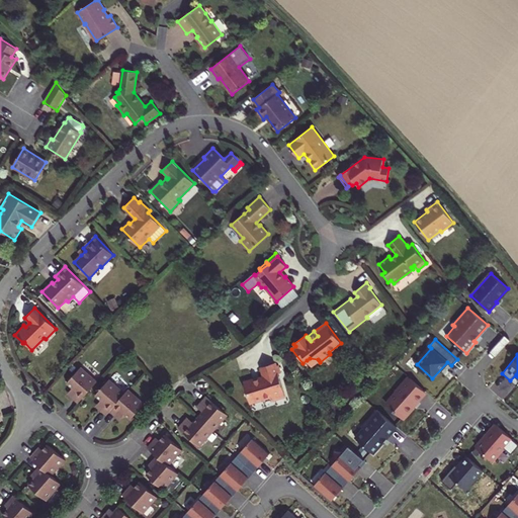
[(244,382),(250,404),(272,397),(273,401),(285,397),(278,373),(281,373),(278,365),(276,366),(275,362),(261,367),(264,377),(255,380),(253,379),(244,382)]
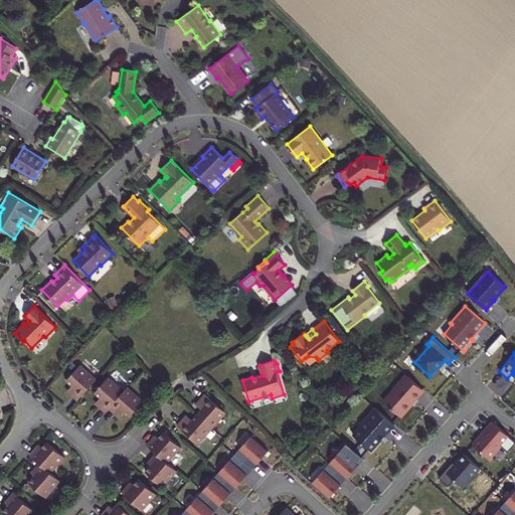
[(71,395),(77,400),(97,379),(80,365),(66,381),(72,386),(76,389),(71,395)]
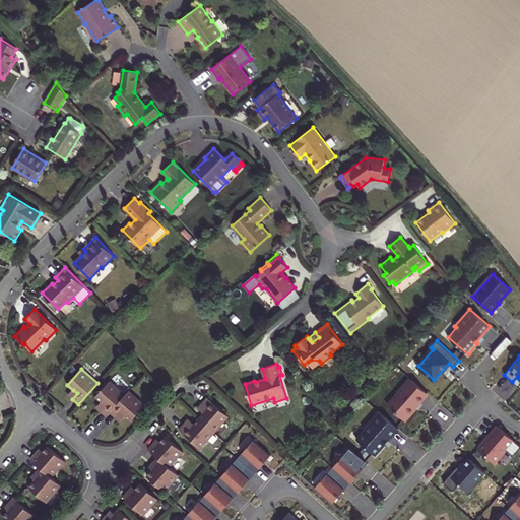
[(427,393),(411,380),(405,387),(404,386),(397,393),(398,395),(388,406),(403,419),(405,416),(406,418),(413,411),(411,410),(427,393)]
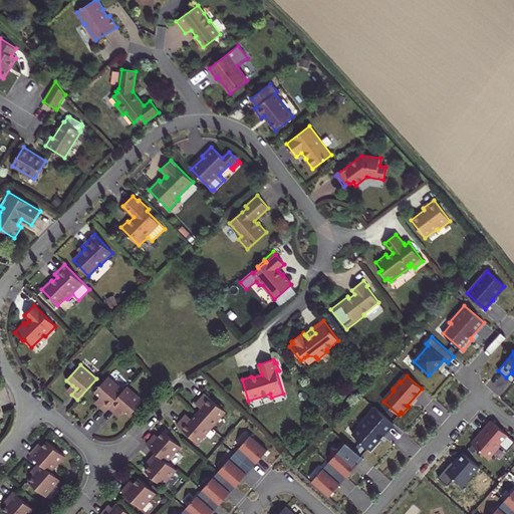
[(105,412),(108,409),(108,408),(124,391),(123,390),(108,376),(94,393),(100,398),(104,401),(99,407),(105,412)]
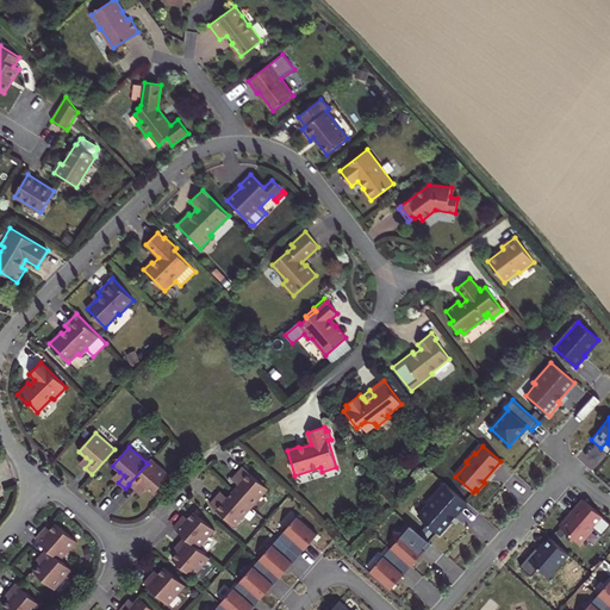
[(80,464),(85,468),(91,461),(86,458),(80,464)]
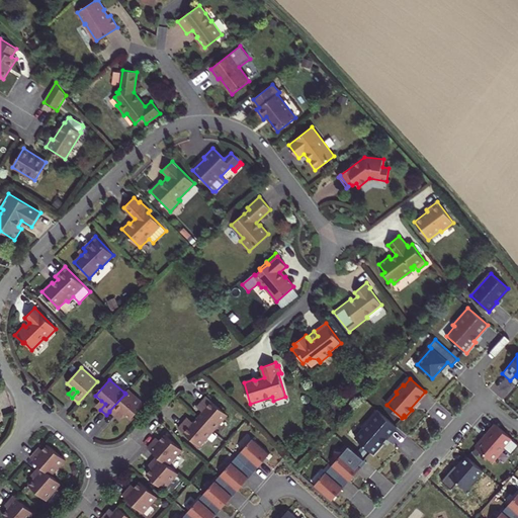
[(145,404),(128,390),(124,393),(125,394),(109,411),(109,412),(115,417),(120,411),(124,414),(131,420),(145,404)]
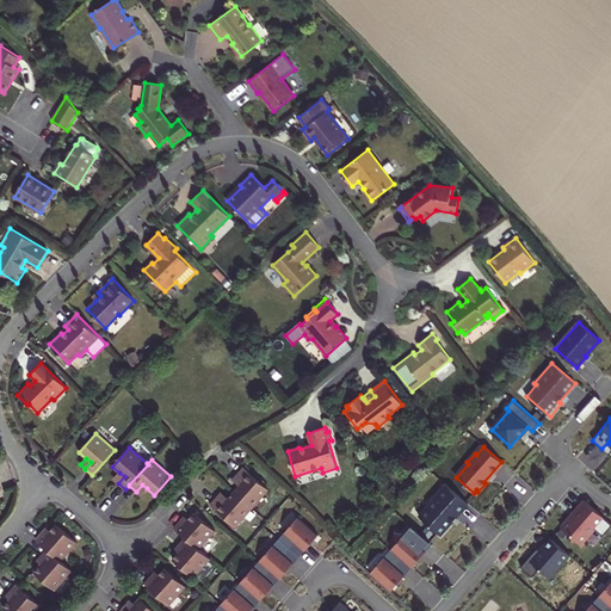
[(233,492),(252,508),(269,489),(244,467),(236,475),(244,481),(239,486),(233,492)]
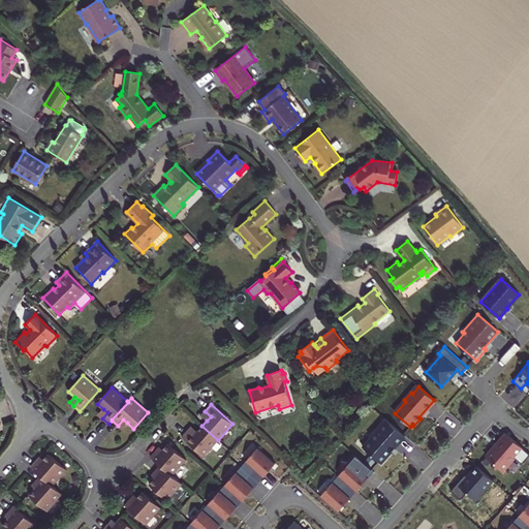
[(98,415),(102,418),(107,412),(103,409),(98,415)]
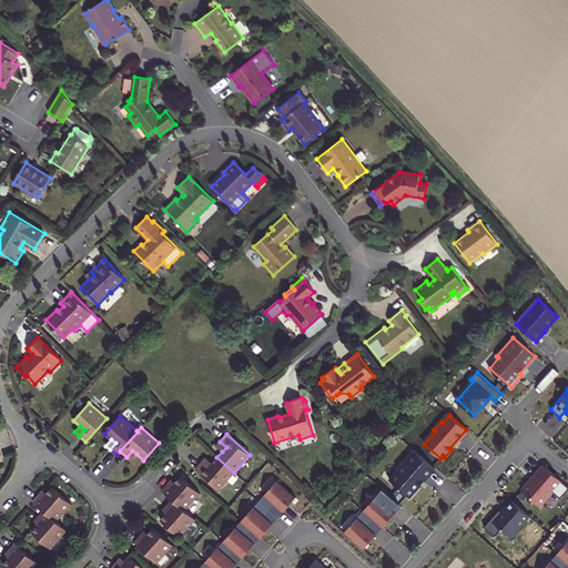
[(216,446),(222,452),(226,447),(220,442),(216,446)]
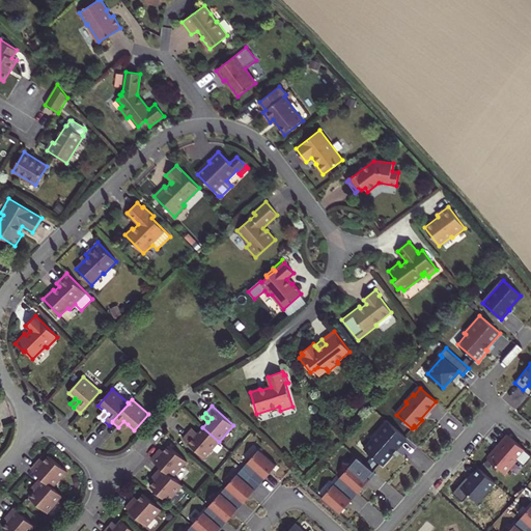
[(407,438),(387,420),(371,438),(372,439),(364,449),(383,466),(407,438)]
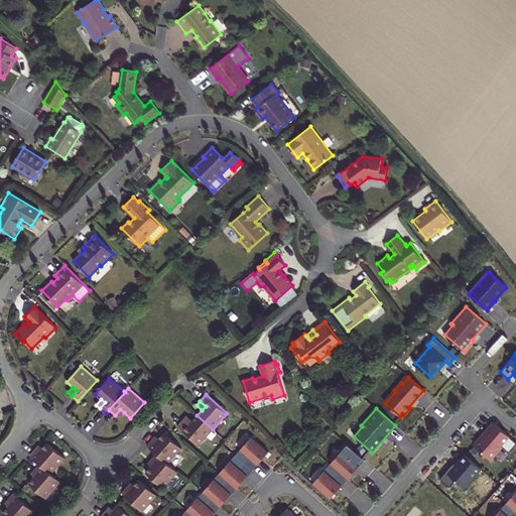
[(115,415),(119,418),(124,412),(120,409),(115,415)]
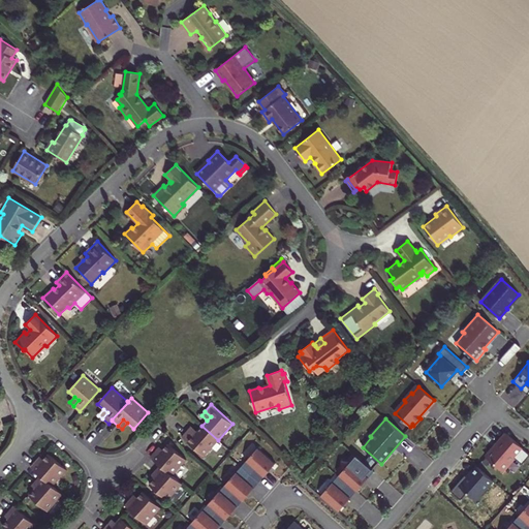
[(218,440),(201,426),(197,432),(193,435),(188,430),(182,437),(205,457),(218,440)]
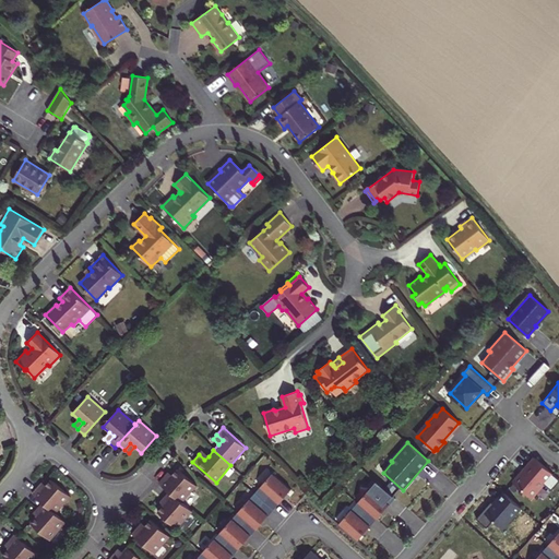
[(204,460),(209,456),(202,451),(199,454),(204,460)]
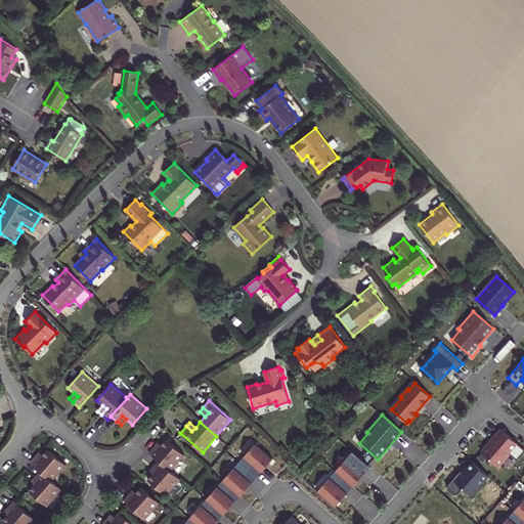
[(490,443),(482,452),(497,467),(510,452),(518,460),(523,451),(523,448),(501,429),(492,440),(493,441),(491,444),(490,443)]
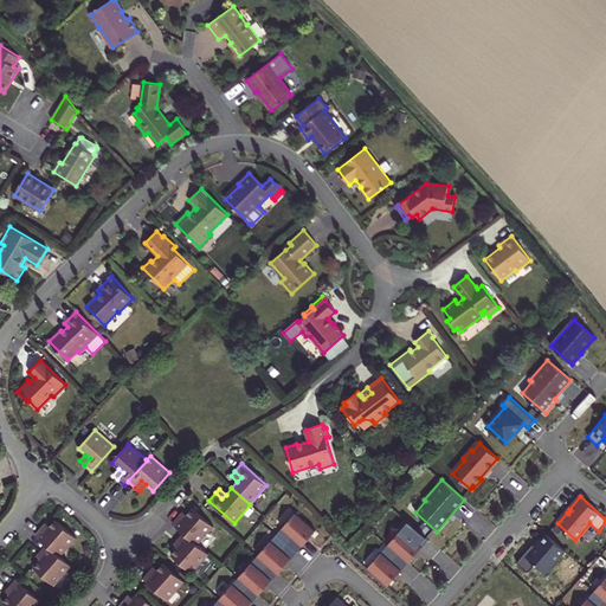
[(179,516),(173,523),(184,533),(198,545),(214,527),(193,508),(187,515),(182,520),(179,516)]
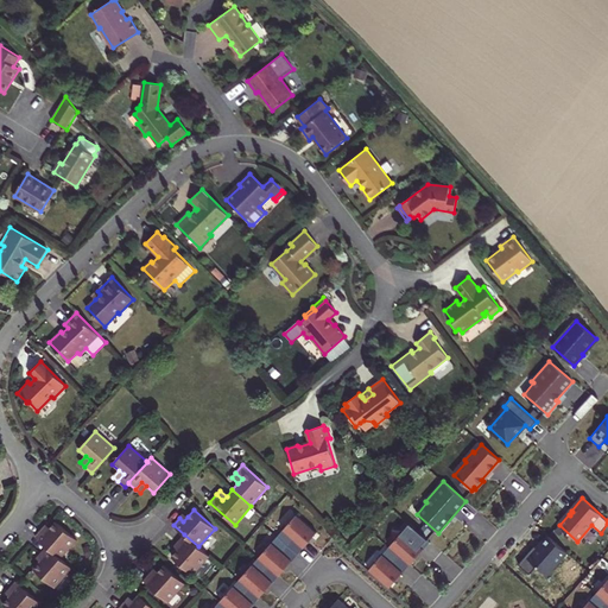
[(317,533),(296,515),(277,537),(296,552),(301,546),(303,549),(317,533)]
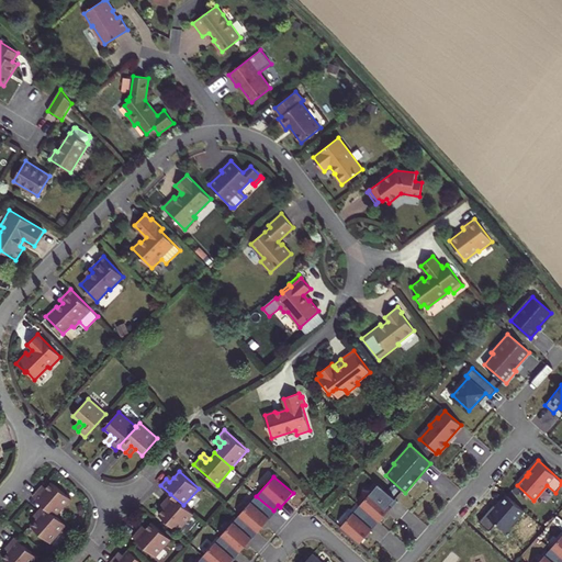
[(43,505),(56,516),(71,499),(52,482),(46,489),(43,493),(38,490),(33,496),(43,505)]
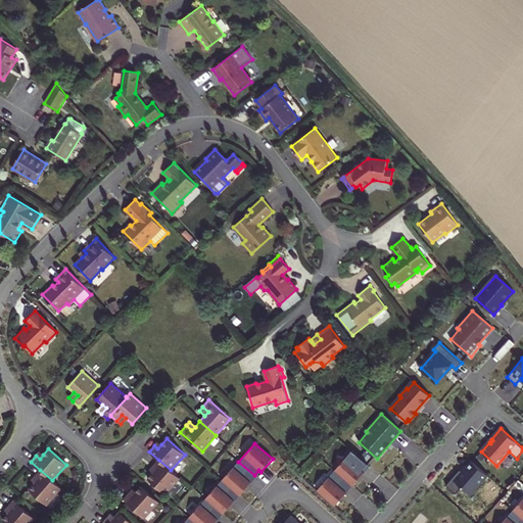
[(368,464),(352,450),(335,470),(350,484),(352,486),(365,472),(363,471),(368,464)]
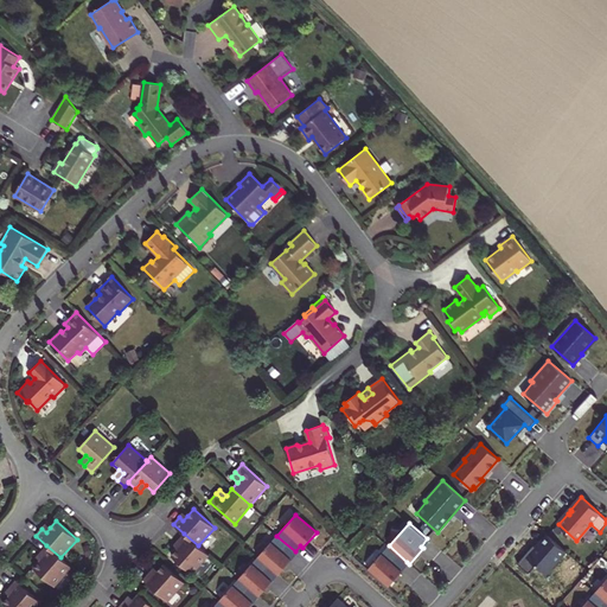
[(178,549),(172,556),(192,574),(209,555),(198,545),(184,534),(178,541),(181,544),(178,549)]
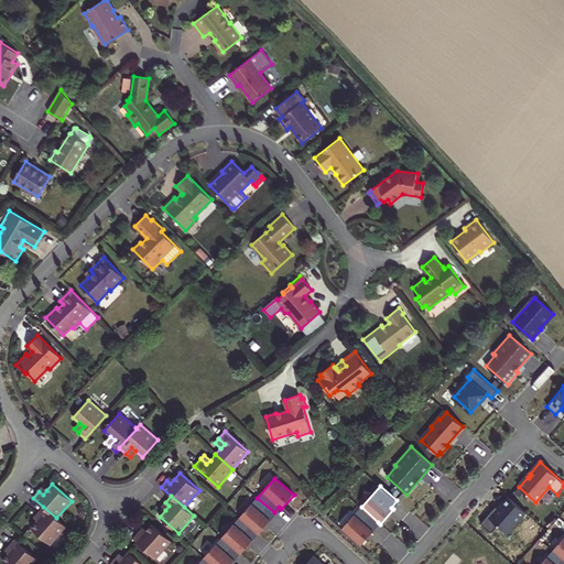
[(525,512),(509,497),(499,509),(496,507),(481,523),(491,532),(498,525),(507,533),(525,512)]
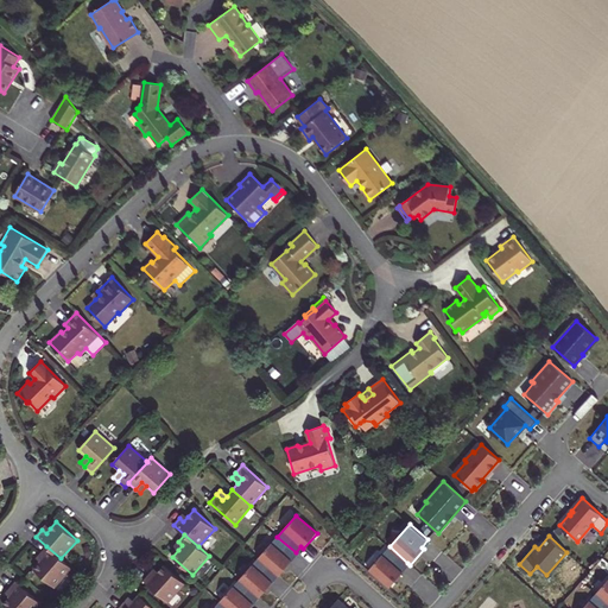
[(296,552),(277,537),(258,558),(276,575),(278,576),(292,561),(290,558),(296,552)]
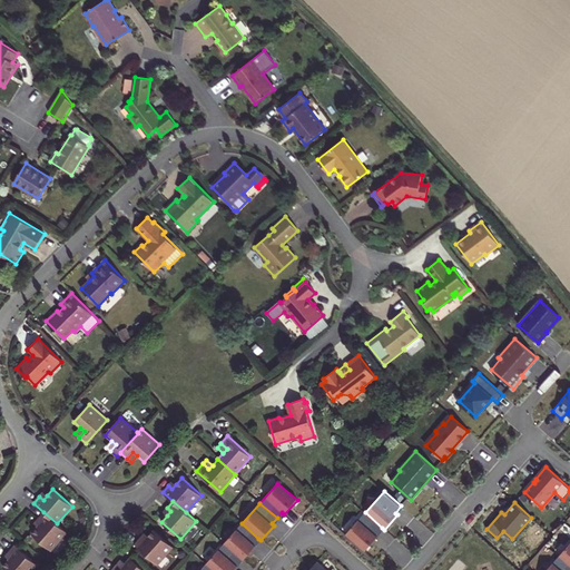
[(38,527),(31,533),(51,551),(68,532),(57,523),(43,512),(38,519),(41,522),(38,527)]
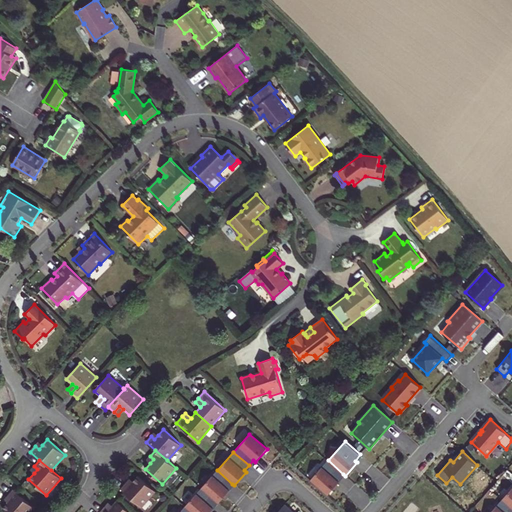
[(343,474),(328,460),(310,480),(327,495),(339,482),(337,480),(343,474)]
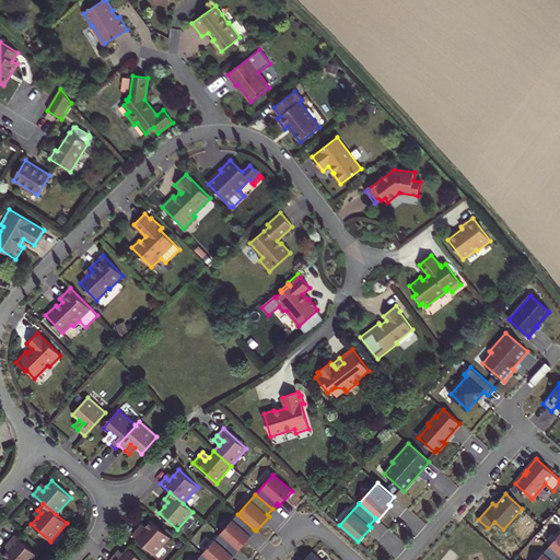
[(254,529),(237,514),(220,534),(236,549),(238,551),(252,537),(249,535),(254,529)]
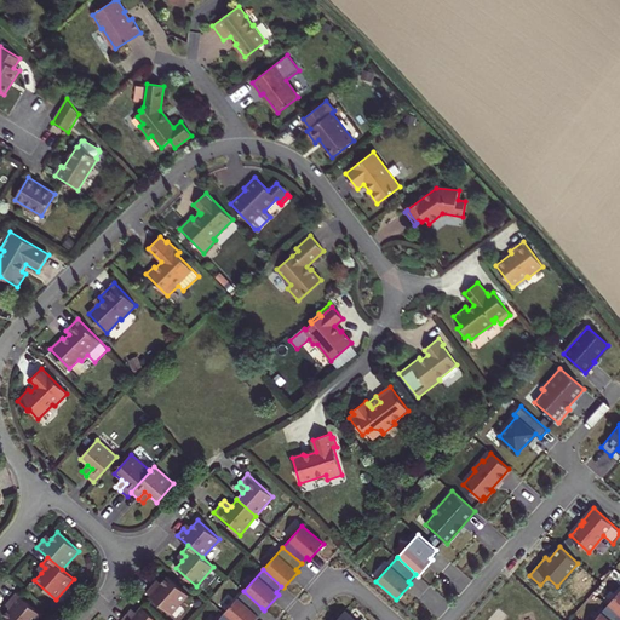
[(153,585),(147,592),(172,615),(189,596),(167,577),(161,584),(158,589),(153,585)]
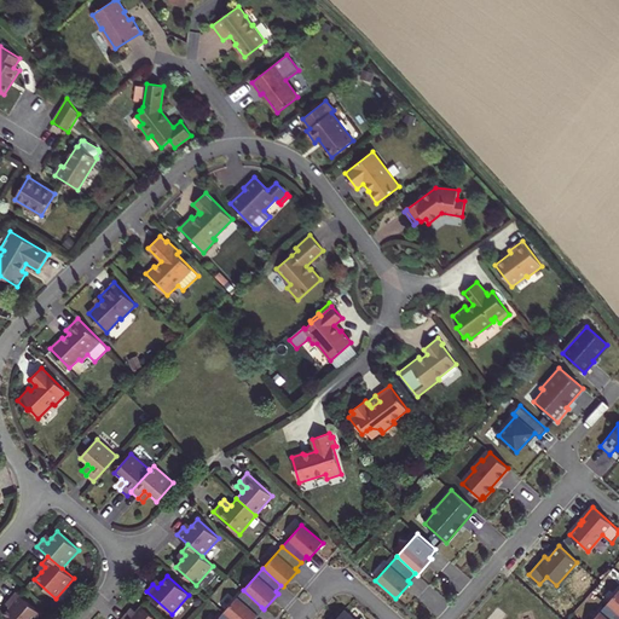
[(261,607),(243,590),(224,613),(230,618),(254,618),(259,615),(256,613),(261,607)]
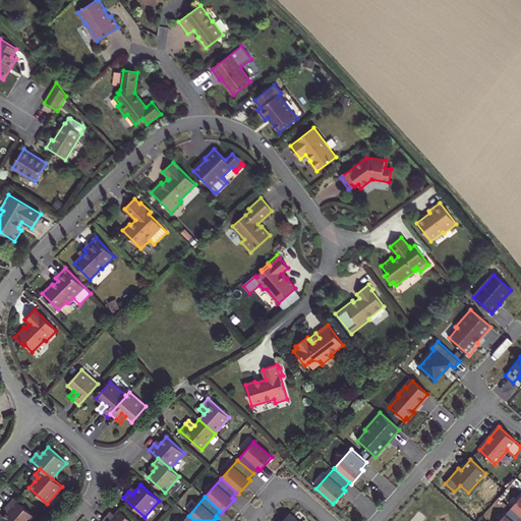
[(520,497),(511,508),(520,517),(520,497)]
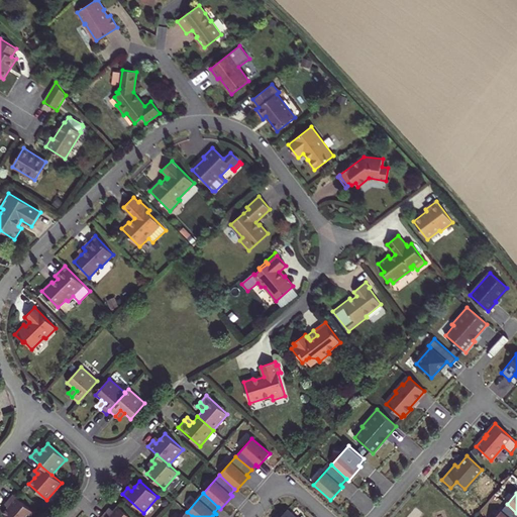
[(2,514),(5,516),(30,516),(34,513),(13,494),(8,501),(11,504),(8,508),(2,514)]
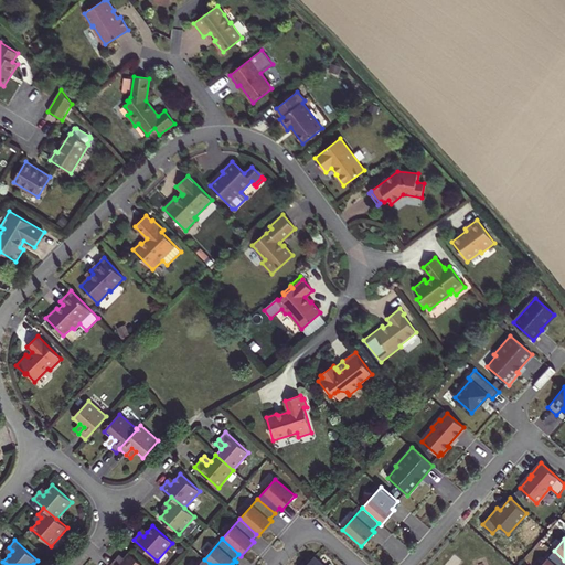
[(208,555),(216,545),(210,540),(201,550),(208,555)]
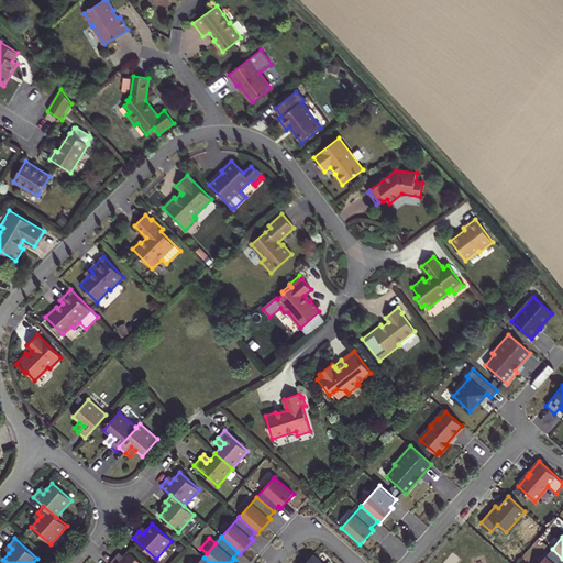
[(562,562),(562,559),(552,549),(540,562),(562,562)]
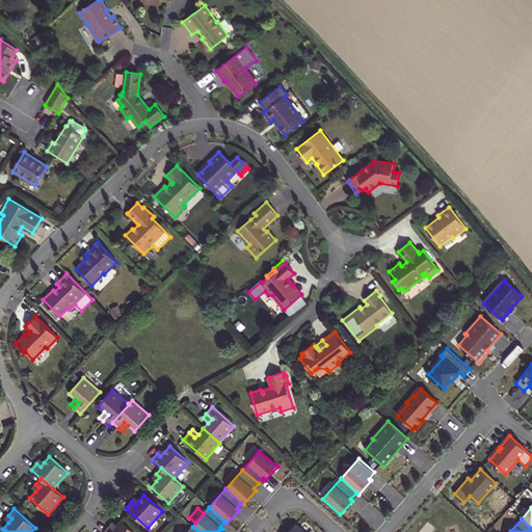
[(134,531),(122,521),(116,526),(113,530),(109,526),(104,531),(134,531)]
